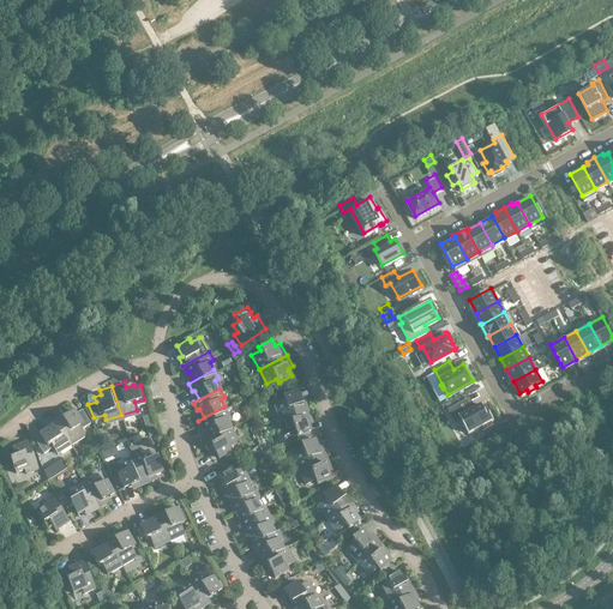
[(274,401),(278,416),(308,406),(304,393),(299,396),(296,389),(282,393),(284,397),(274,401)]
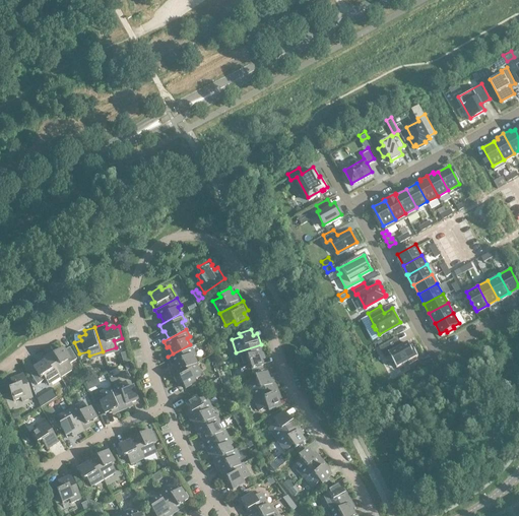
[(395,335),(379,344),(385,355),(389,352),(396,365),(406,359),(407,362),(416,357),(415,355),(417,353),(412,344),(410,345),(407,340),(400,344),(395,335)]
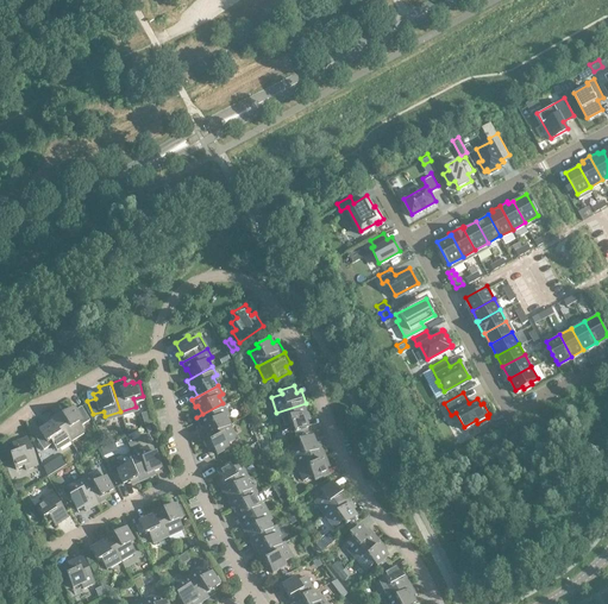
[(80,403),(74,407),(73,404),(67,409),(63,404),(52,411),(69,438),(82,428),(79,422),(88,416),(80,403)]
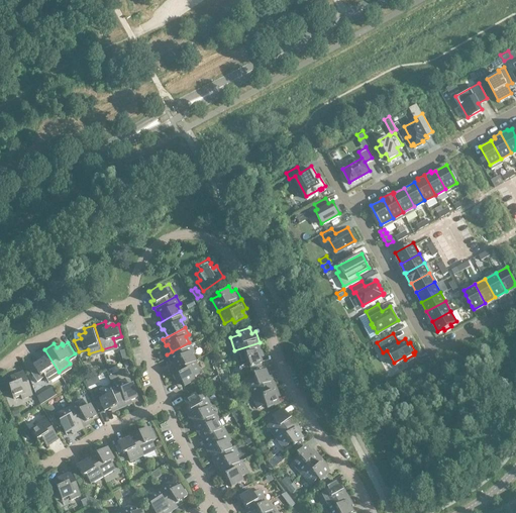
[(193,349),(189,342),(167,354),(171,361),(172,360),(176,367),(172,370),(194,357),(190,351),(193,349)]
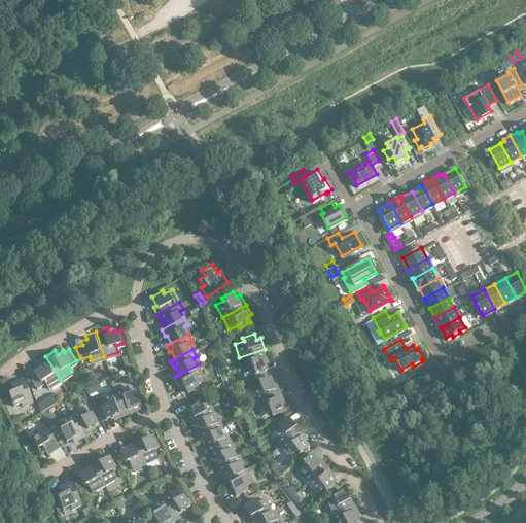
[(268,359),(265,349),(239,357),(243,371),(252,368),(253,372),(254,371),(266,368),(264,361),(268,359)]
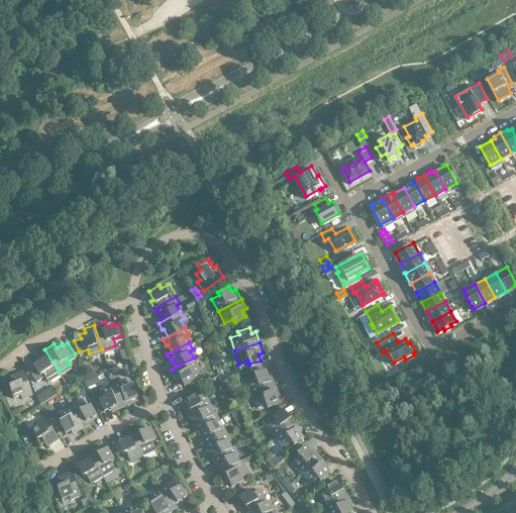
[(59,372),(44,349),(35,355),(37,360),(32,363),(34,366),(29,369),(35,379),(43,374),(46,379),(59,372)]
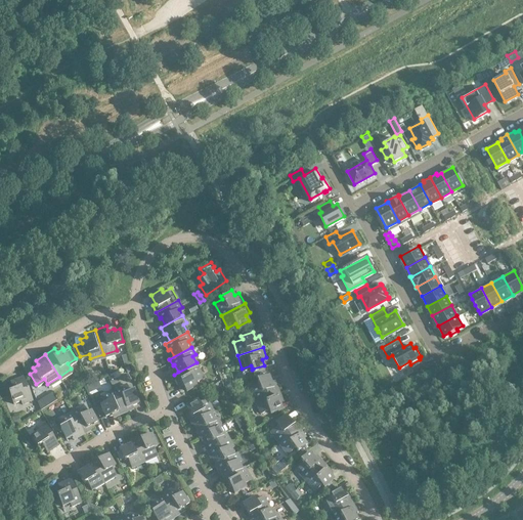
[(203,375),(197,362),(174,375),(177,382),(181,380),(185,389),(197,383),(194,380),(203,375)]
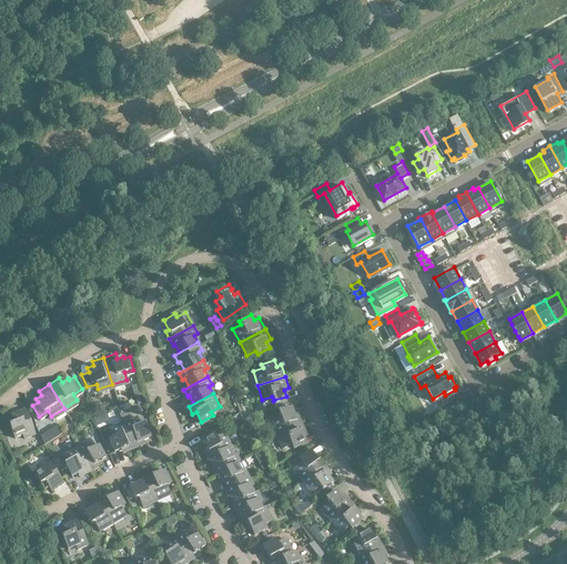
[(279,413),(270,418),(275,432),(302,421),(297,409),(293,411),(289,401),(275,405),(279,413)]
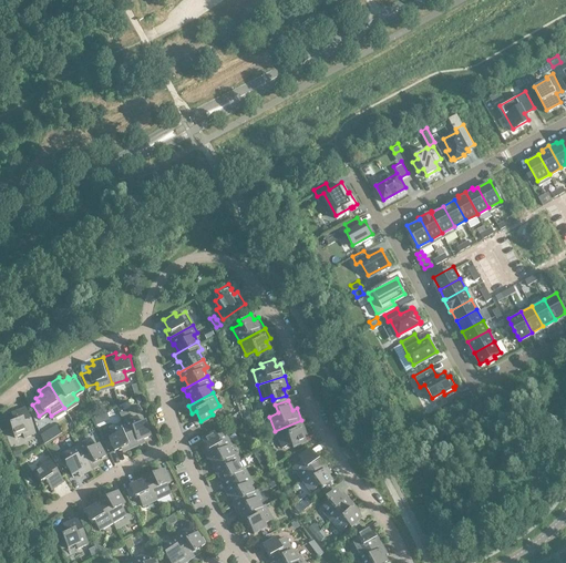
[(12,413),(0,418),(0,430),(10,426),(13,433),(21,431),(23,434),(33,430),(23,405),(10,410),(12,413)]
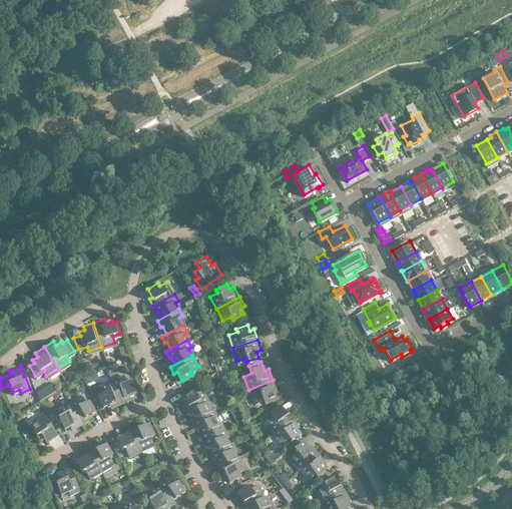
[(227,371),(221,373),(224,381),(229,378),(227,371)]
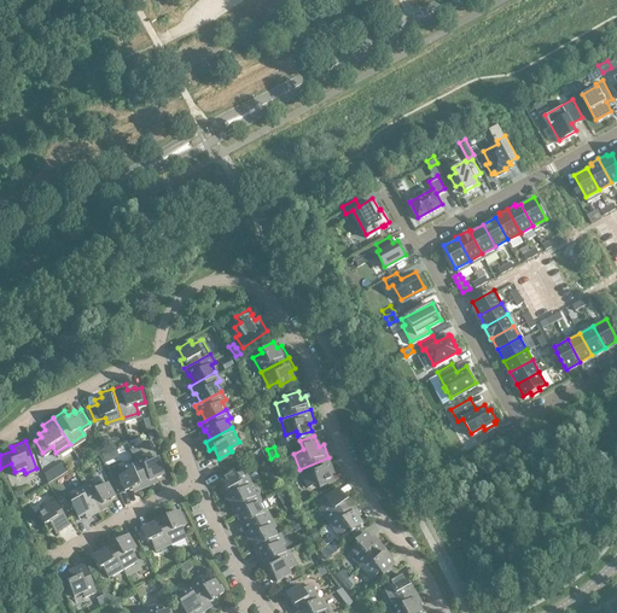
[(147,450),(133,456),(145,485),(157,479),(155,474),(162,472),(156,457),(152,460),(147,450)]
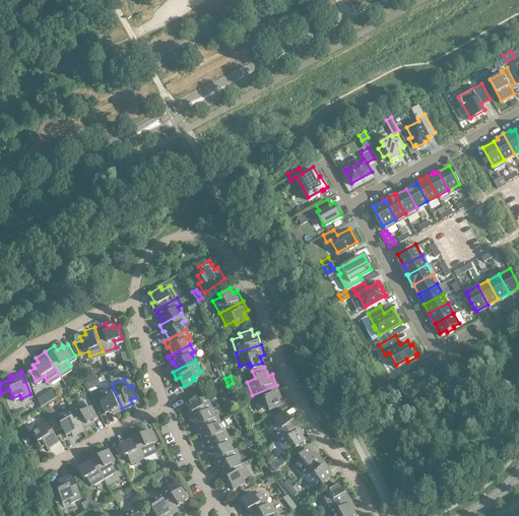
[(122,408),(112,384),(99,389),(103,398),(99,399),(104,410),(113,406),(115,411),(122,408)]
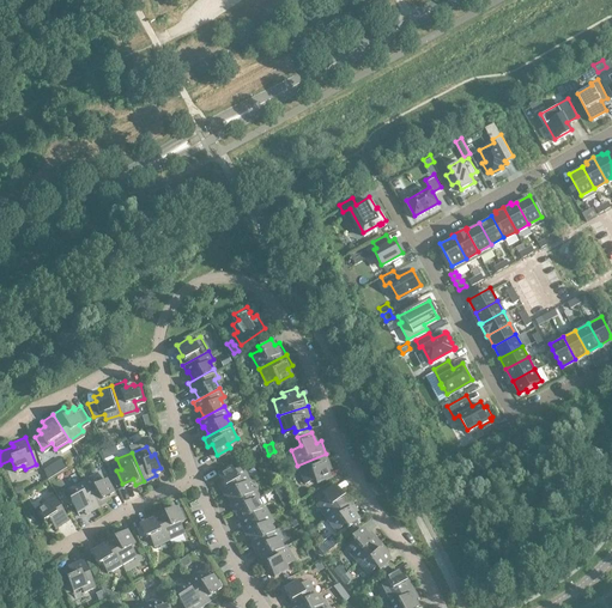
[(332,466),(326,454),(297,466),(304,480),(314,476),(315,480),(328,474),(326,468),(332,466)]
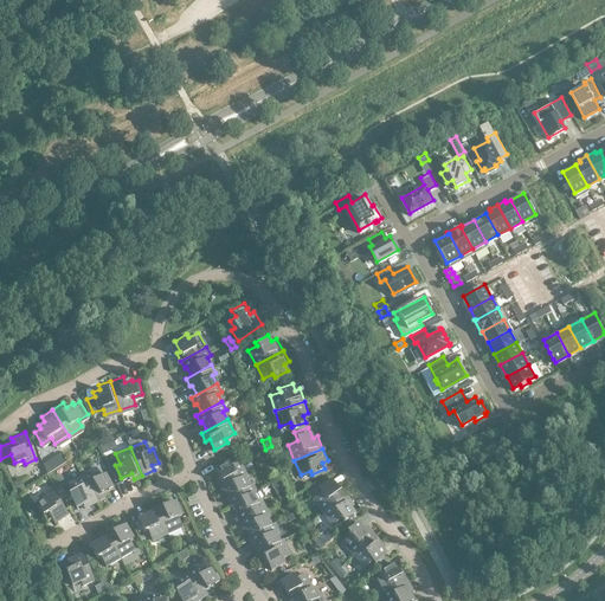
[(45,454),(40,457),(45,464),(44,464),(46,467),(55,463),(52,459),(50,460),(45,454)]
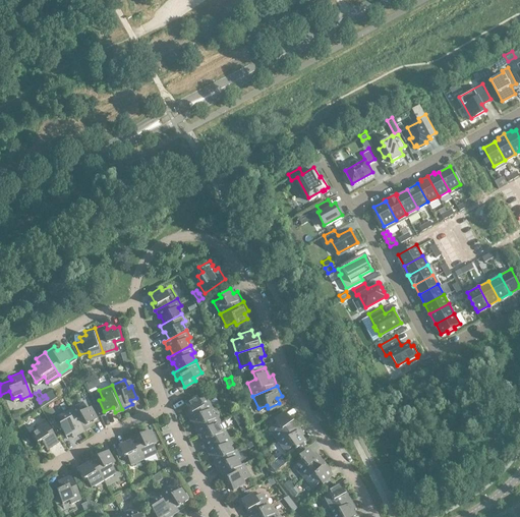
[(186,411),(189,418),(212,406),(205,394),(196,398),(195,395),(184,401),(189,410),(186,411)]
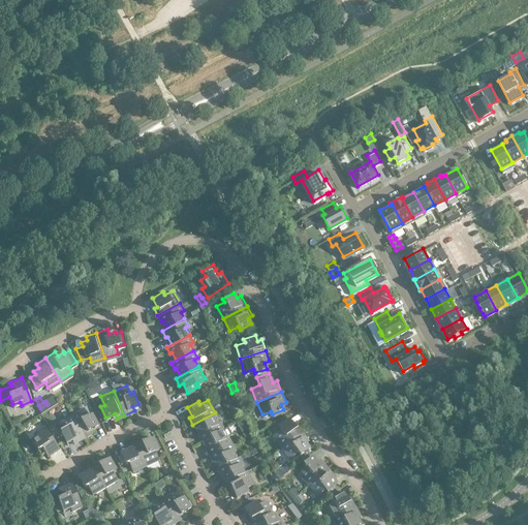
[(83,406),(70,413),(84,436),(91,432),(88,428),(97,423),(91,412),(88,414),(83,406)]
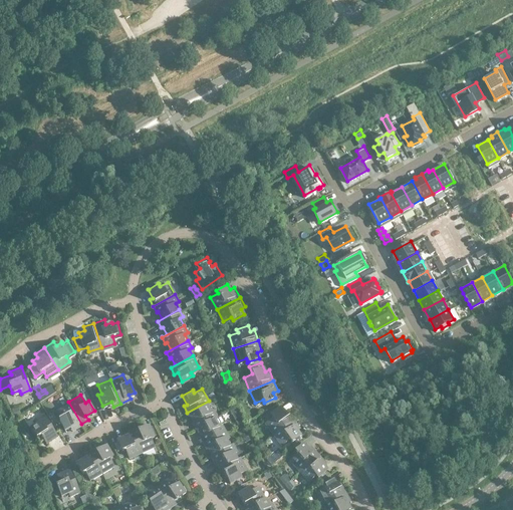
[(209,401),(187,413),(188,413),(189,413),(193,420),(192,421),(195,427),(217,415),(213,407),(209,409),(206,403),(209,401)]
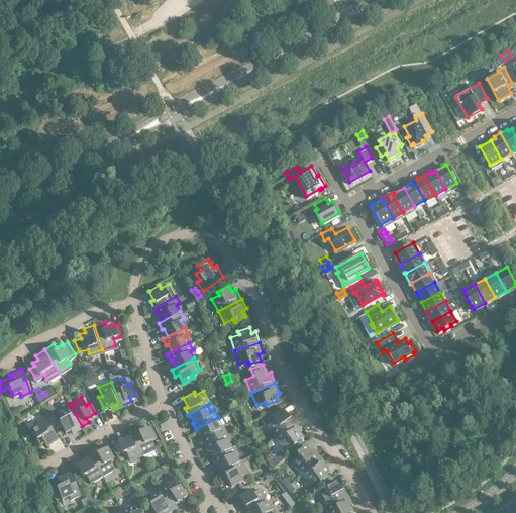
[(82,426),(69,404),(57,410),(62,418),(59,420),(65,431),(70,428),(72,432),(82,426)]
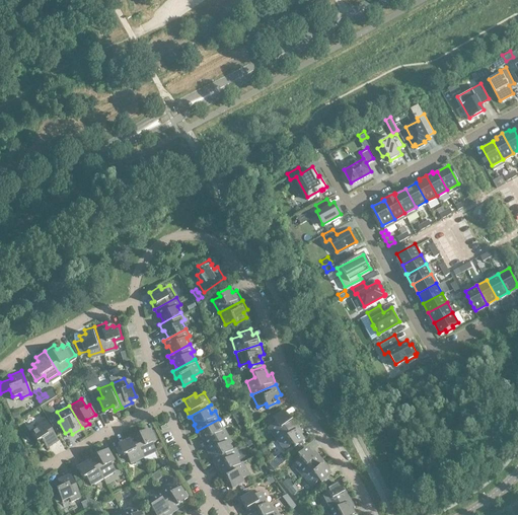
[(17,408),(11,411),(14,418),(20,415),(17,408)]
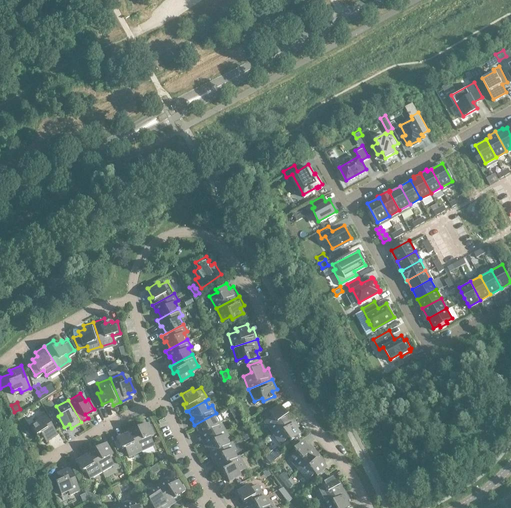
[(263,419),(271,430),(292,415),(286,406),(282,408),(278,404),(268,411),(270,414),(263,419)]
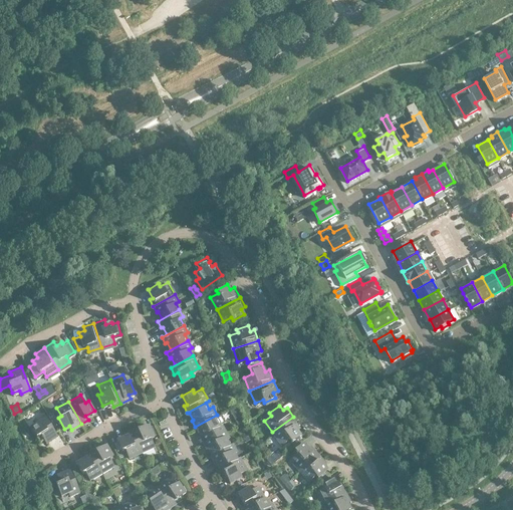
[(217,415),(195,427),(197,426),(201,433),(199,434),(202,440),(224,428),(221,422),(227,418),(223,411),(217,415)]
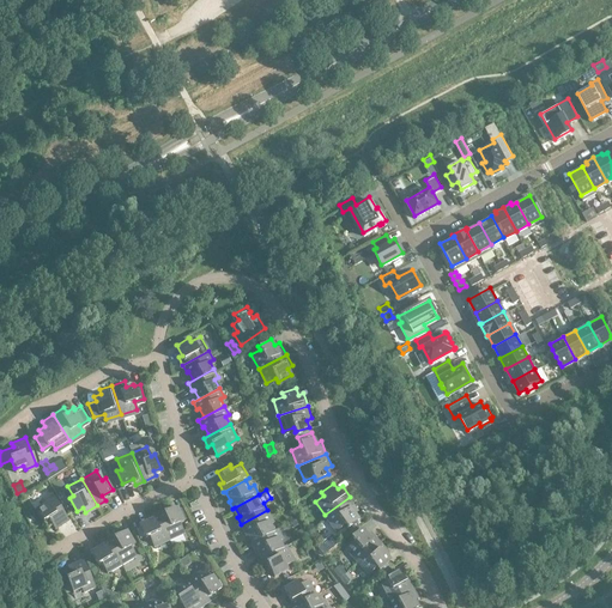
[(288,491),(280,494),(284,502),(292,498),(288,491)]
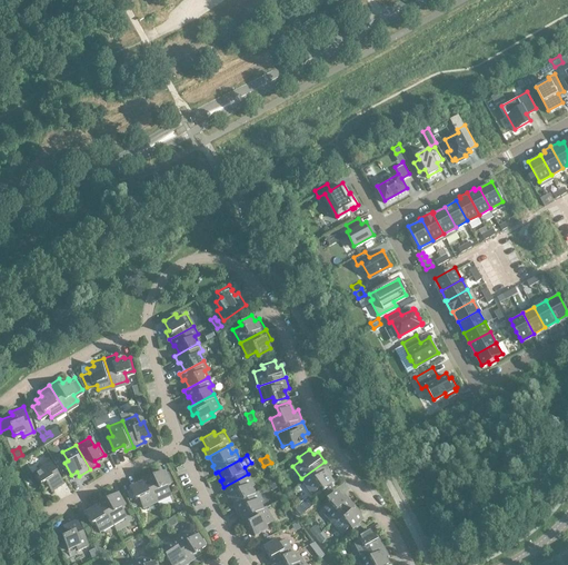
[(47,457),(38,464),(40,467),(32,472),(43,488),(48,485),(50,488),(62,481),(47,457)]
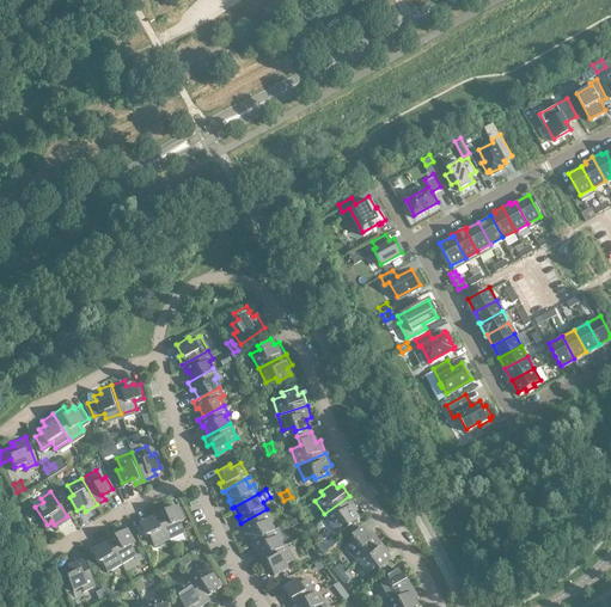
[(297,496),(291,500),(294,506),(300,502),(297,496)]
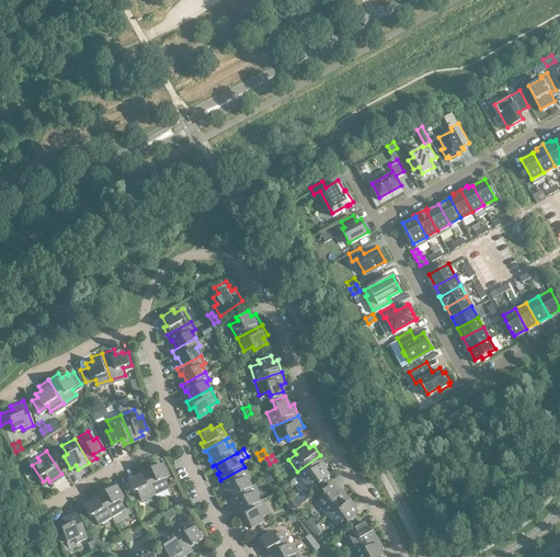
[(328,465),(320,455),(297,472),(306,484),(315,478),(317,481),(327,474),(323,468),(328,465)]
